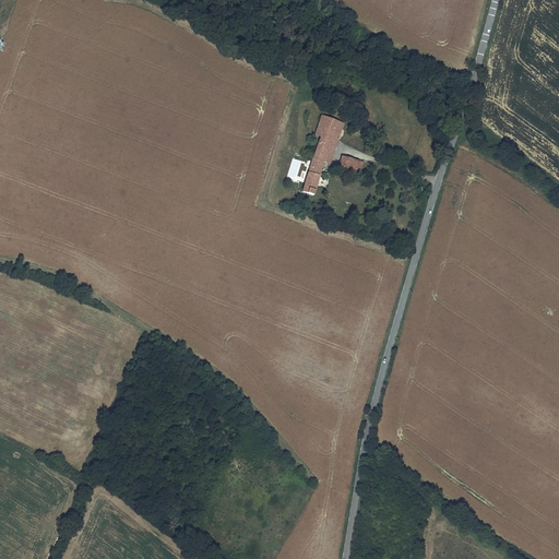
[(328,118),(321,116),(314,135),(321,138),(328,118)]
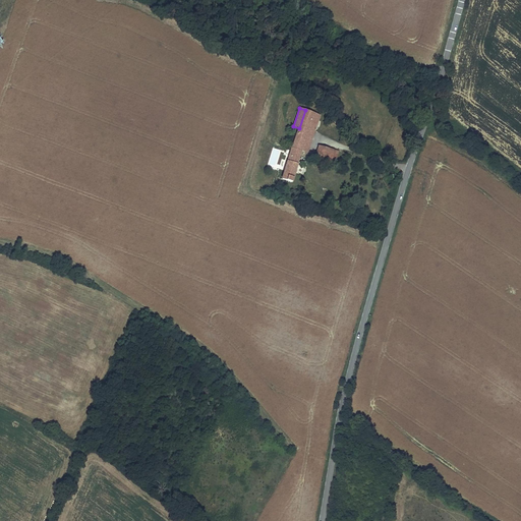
[(314,130),(320,115),(305,110),(299,128),(292,149),(291,148),(282,178),(293,182),(301,151),(300,151),(307,128),(314,130)]
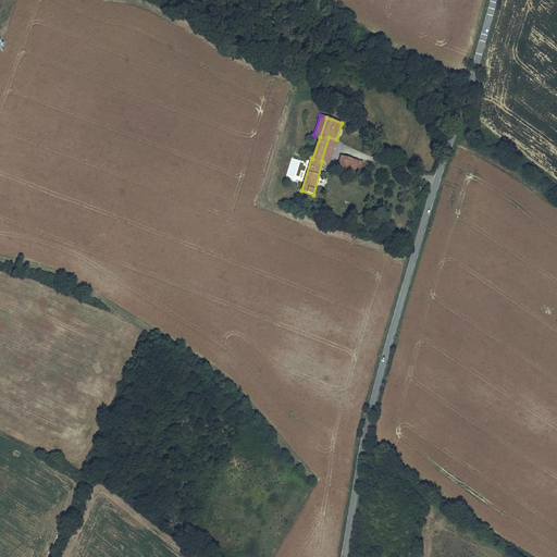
[(336,139),(329,137),(321,161),(322,161),(329,163),(336,139)]
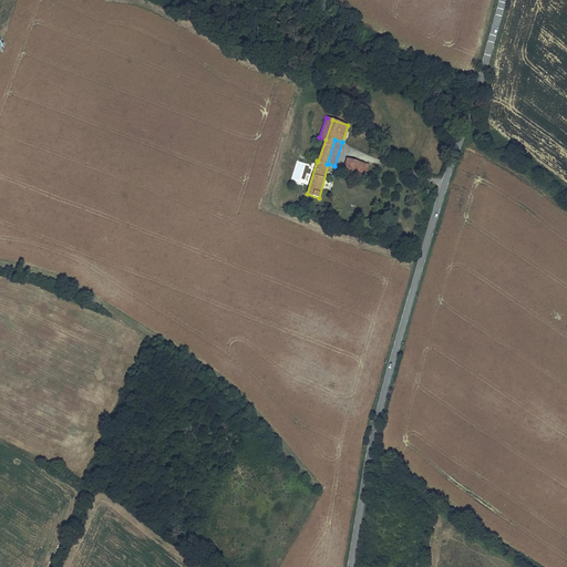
[(368,165),(347,160),(343,172),(364,178),(368,165)]
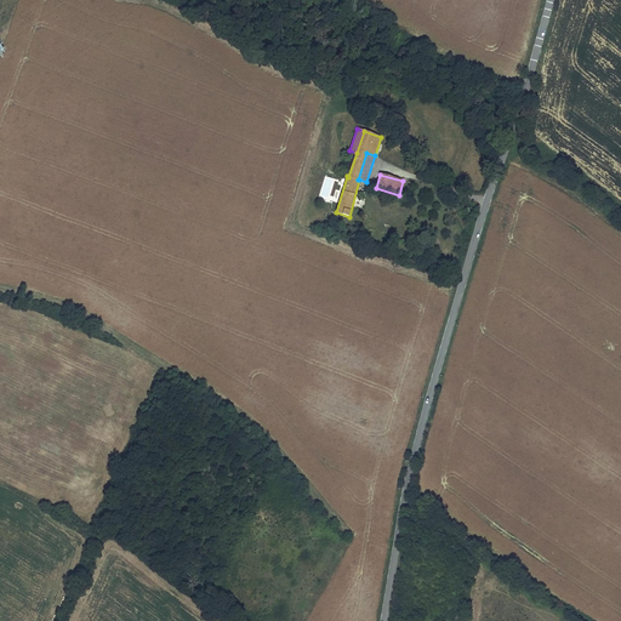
[(409,182),(403,181),(399,195),(405,197),(409,182)]
